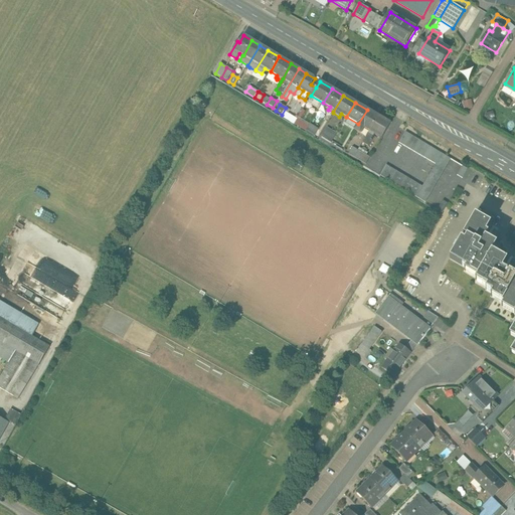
[(367,110),(358,124),(354,130),(361,134),(364,128),(369,131),(370,131),(378,117),(367,110)]
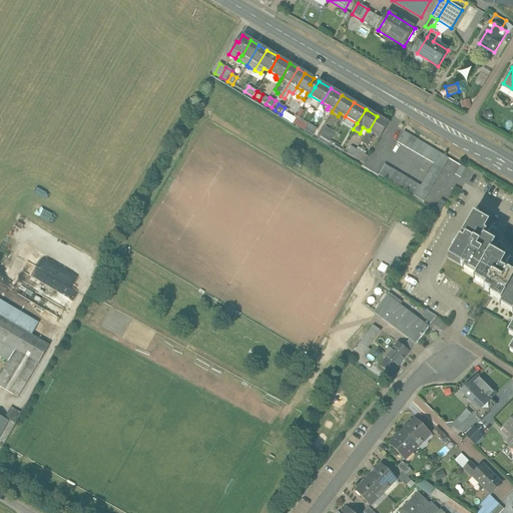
[(281,115),(305,130),(308,125),(284,110),(281,115)]
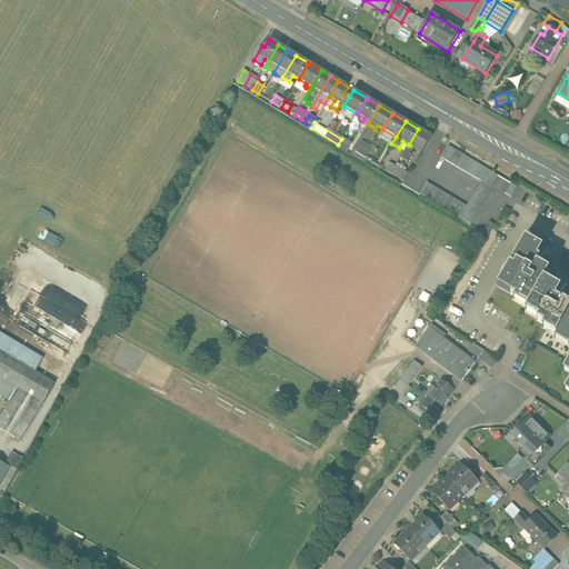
[(418,129),(409,145),(401,158),(407,161),(411,155),(410,153),(413,148),(421,152),(431,137),(418,129)]
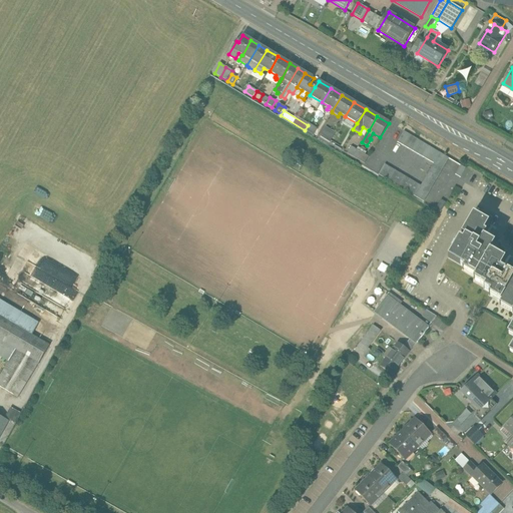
[(317,128),(309,123),(306,129),(314,134),(317,128)]
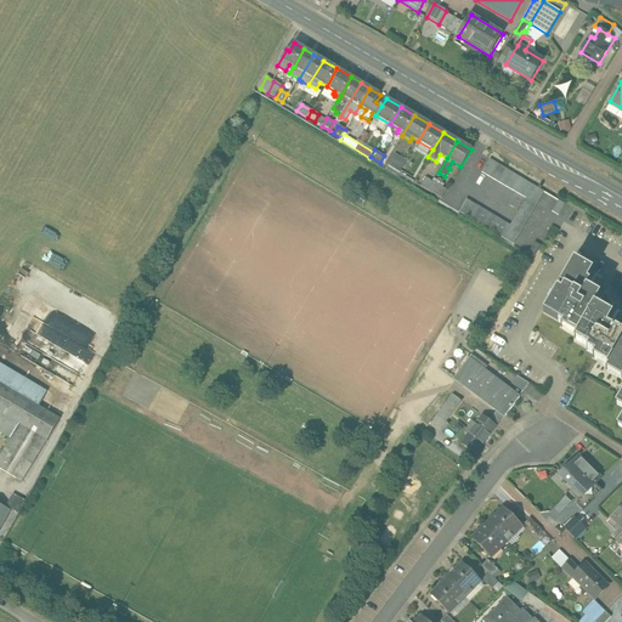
[(403,165),(393,159),(389,165),(400,173),(403,165)]
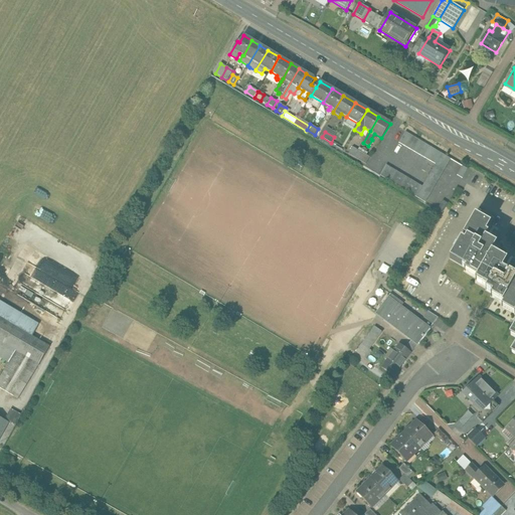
[(405,132),(398,143),(404,146),(410,135),(405,132)]
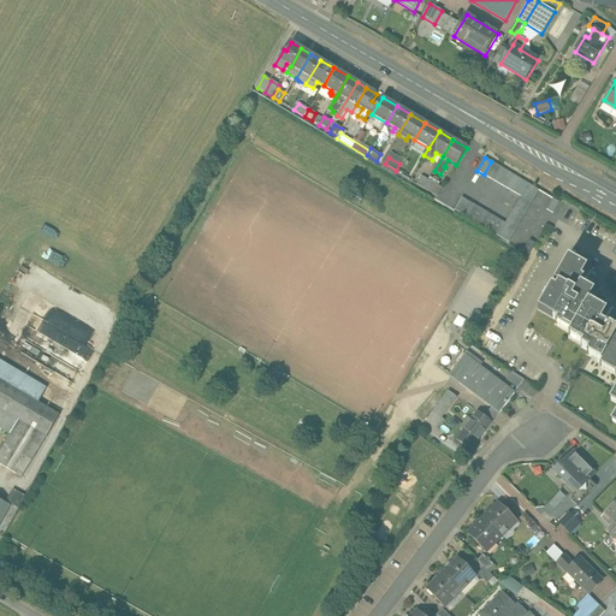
[(491,161),(484,175),(490,178),(497,165),(491,161)]
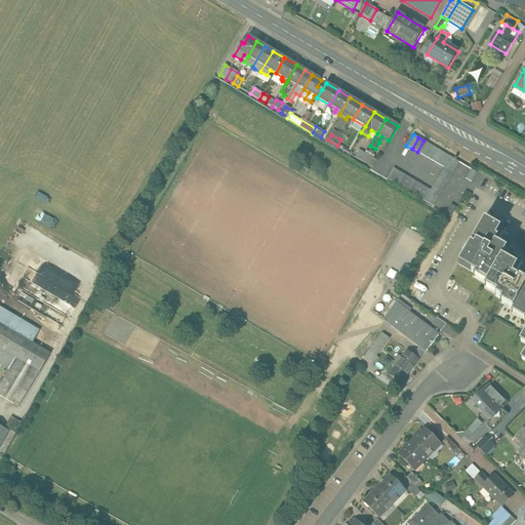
[(423,140),(417,152),(422,155),(429,144),(423,140)]
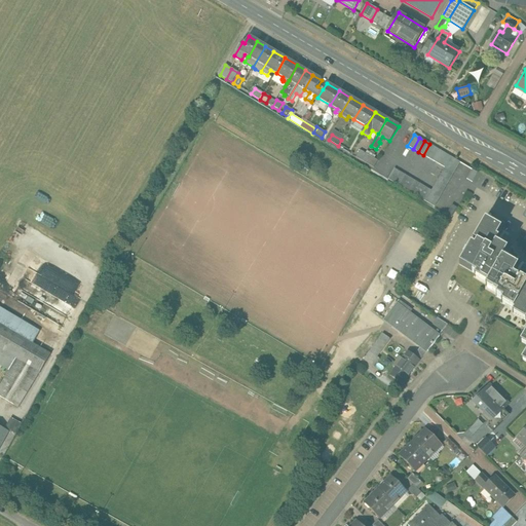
[(429,144),(423,155),(428,158),(435,147),(429,144)]
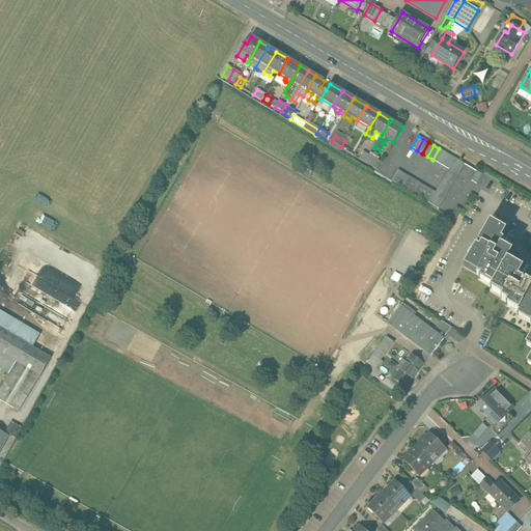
[(439,148),(432,160),(438,163),(445,151),(439,148)]
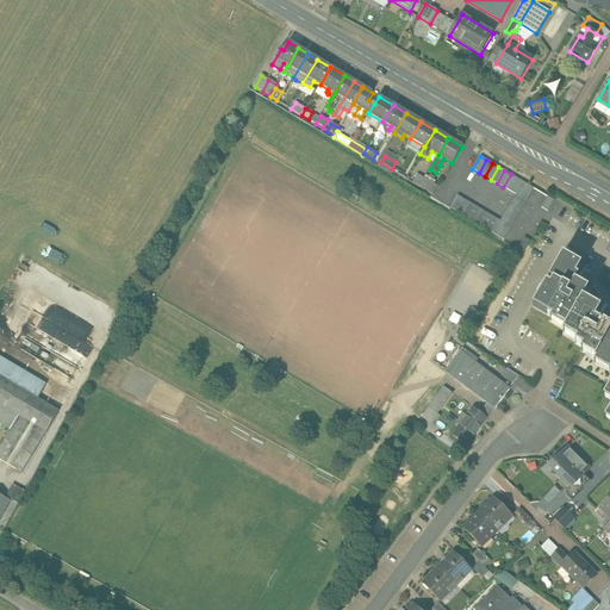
[(424,178),(418,174),(412,182),(419,186),(424,178)]
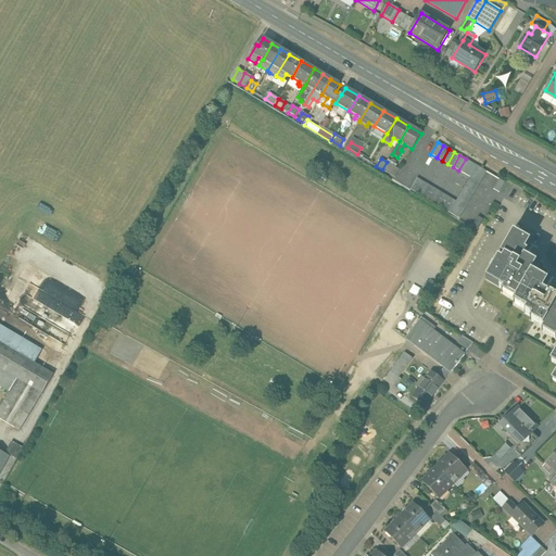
[(471,162),(466,159),(458,171),(465,174),(471,162)]
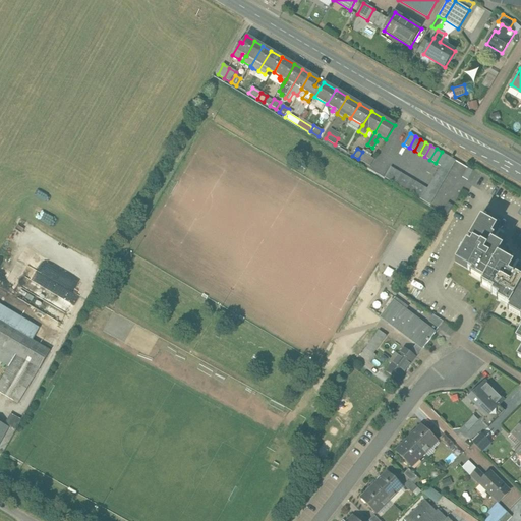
[(374,159),(362,152),(358,159),(370,166),(374,159)]
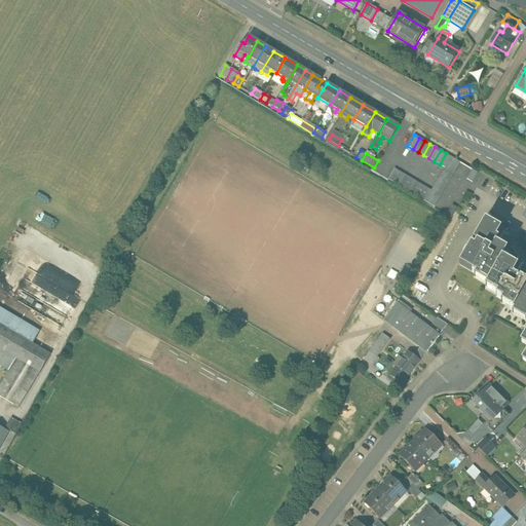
[(451,157),(446,153),(440,164),(445,167),(445,166),(448,161),(451,157)]
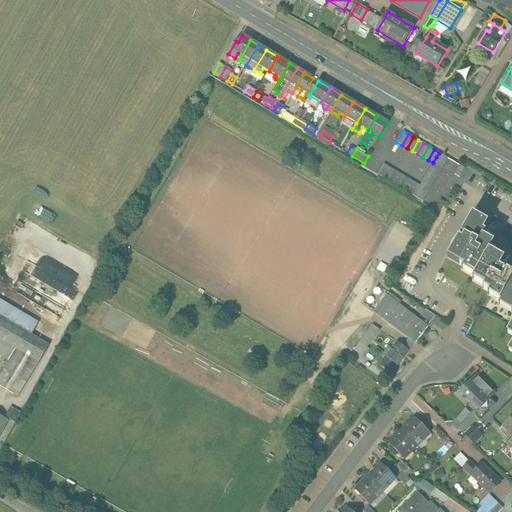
[(448,158),(439,153),(436,157),(445,163),(448,158)]
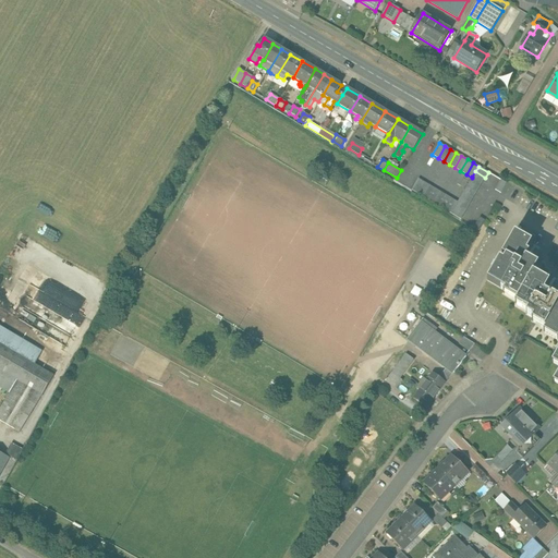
[(485,178),(475,171),(472,177),(482,183),(485,178)]
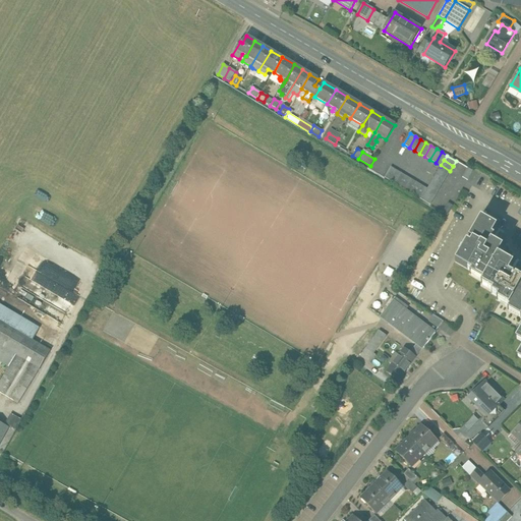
[(450,171),(441,165),(441,166),(438,170),(448,175),(450,171)]
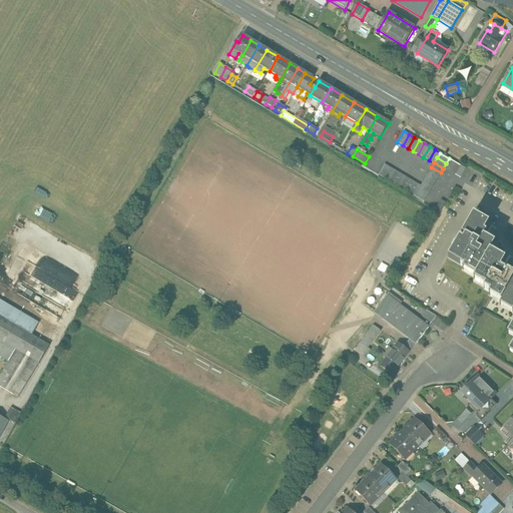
[(385,164),(379,174),(384,177),(390,167),(385,164)]
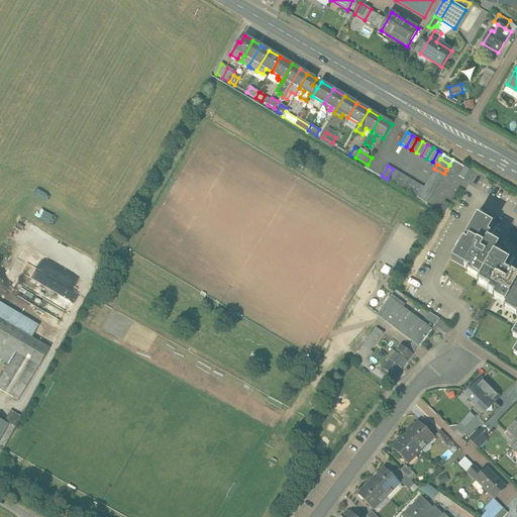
[(470,170),(463,167),(458,176),(463,179),(470,170)]
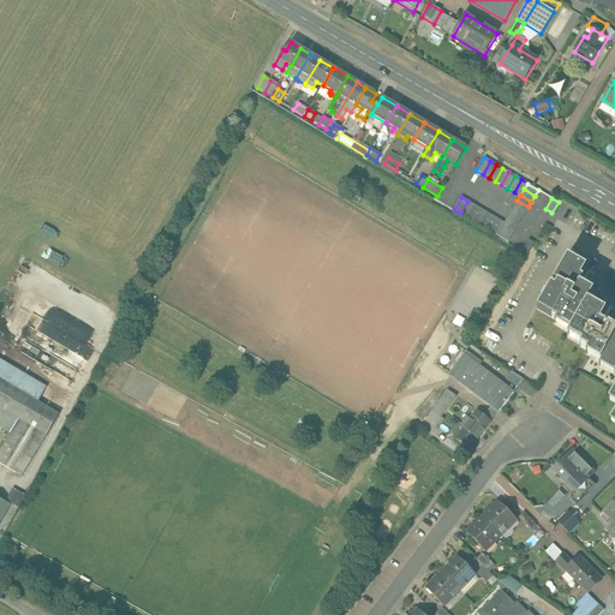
[(467,201),(460,213),(466,216),(473,204),(467,201)]
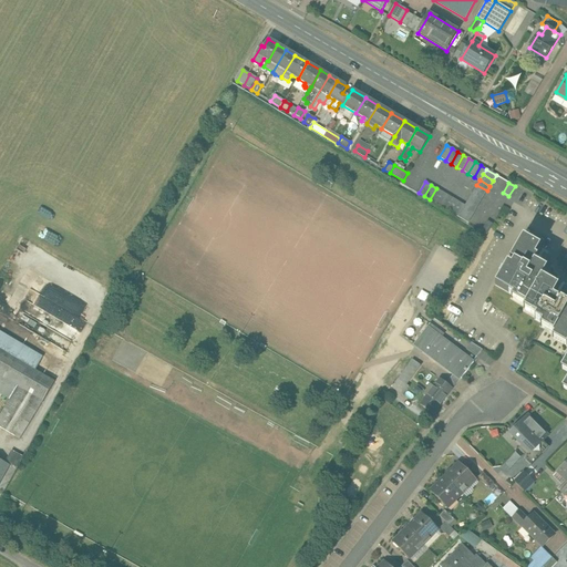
[(487,191),(476,185),(474,191),(484,196),(487,191)]
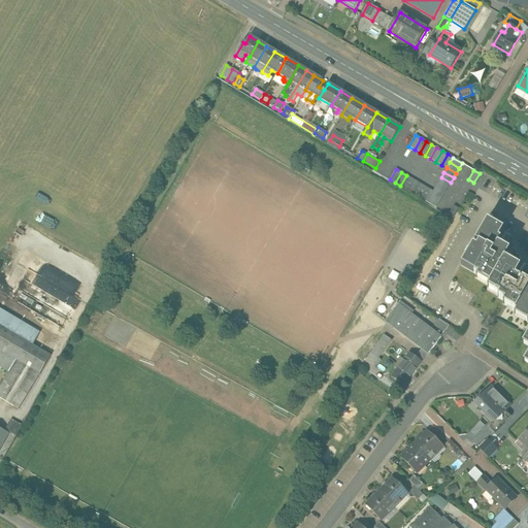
[(406,175),(400,186),(405,189),(411,178),(406,175)]
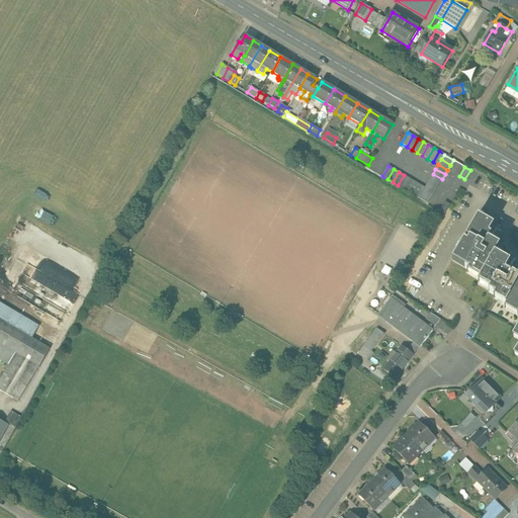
[(442,179),(433,174),(430,178),(439,184),(442,179)]
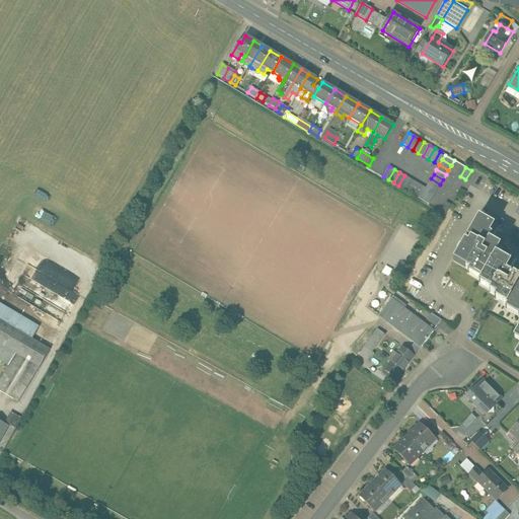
[(410,178),(404,175),(398,186),(403,189),(410,178)]
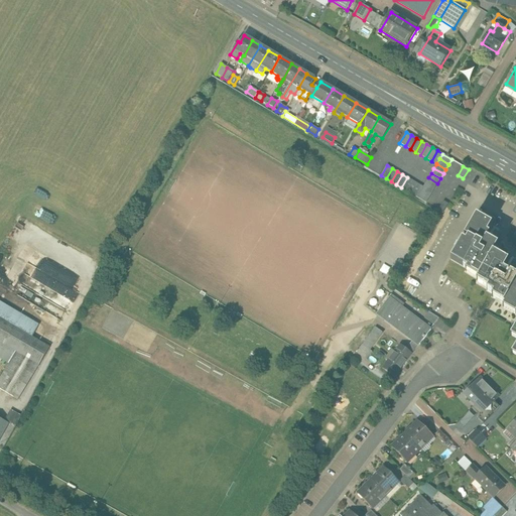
[(407,177),(401,187),(406,191),(412,180),(407,177)]
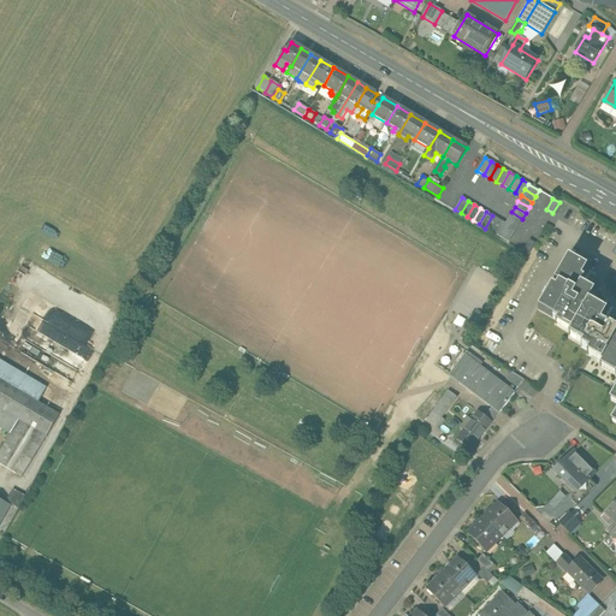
[(522,219),(511,212),(508,218),(519,225),(522,219)]
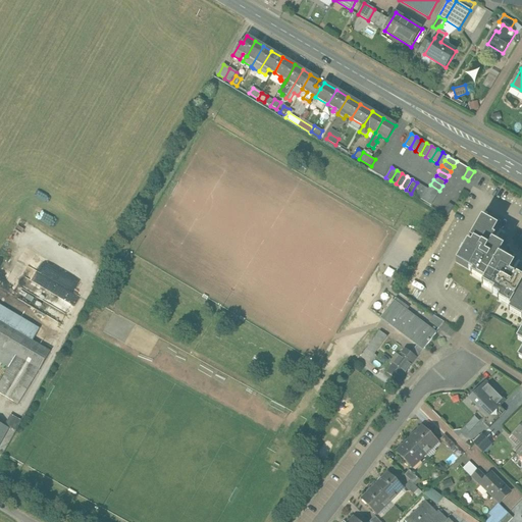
[(417,183),(411,194),(417,197),(423,186),(417,183)]
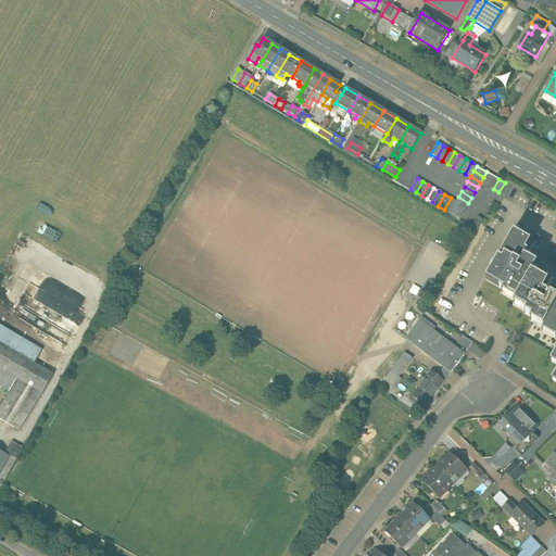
[(468,203),(458,197),(456,201),(456,202),(466,209),(468,203)]
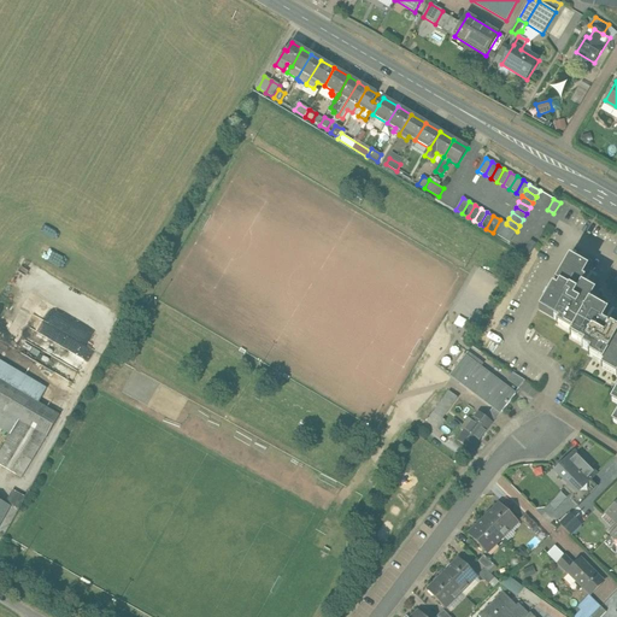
[(500,219),(493,233),(499,236),(503,230),(506,224),(506,223),(500,219)]
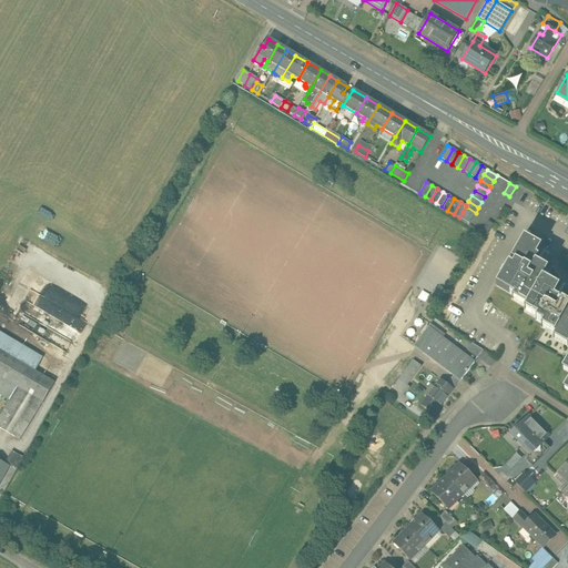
[(476,213),(466,206),(463,212),(473,217),(476,213)]
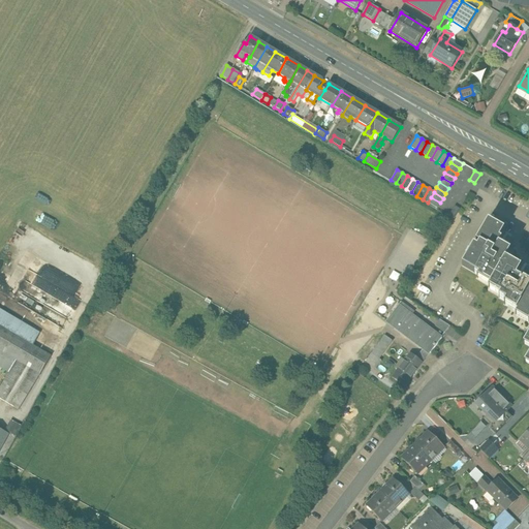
[(440,203),(431,197),(428,203),(437,208),(440,203)]
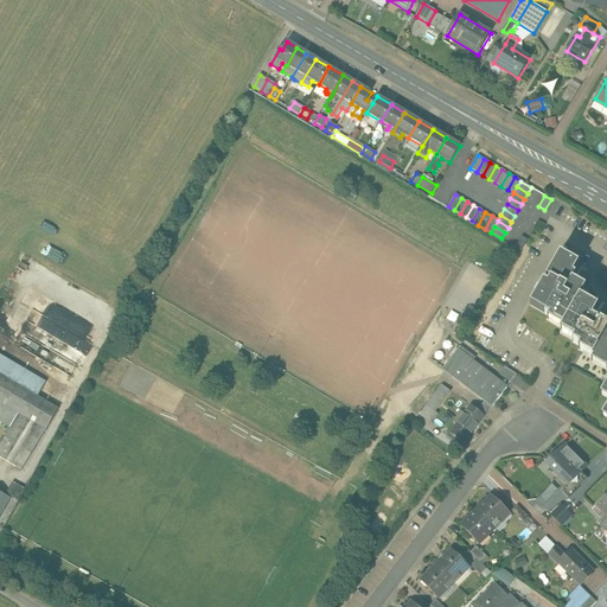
[(528,240),(522,236),(516,247),(522,250),(528,240)]
